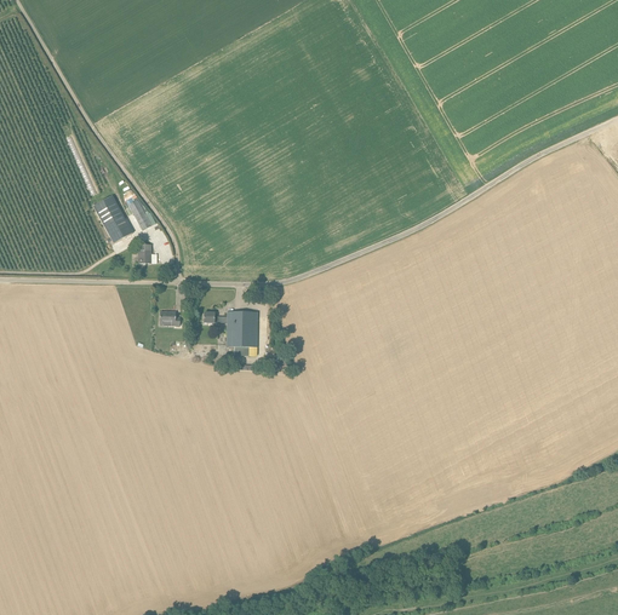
[(136,187),(126,191),(131,200),(139,195),(136,187)]
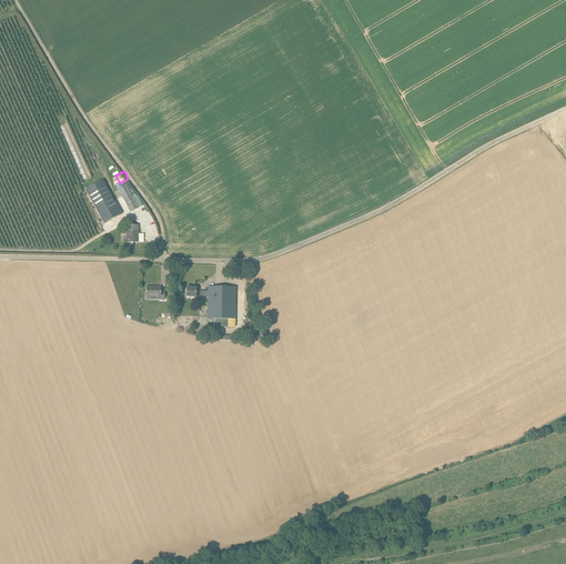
[(107,220),(123,211),(104,177),(88,185),(107,220)]
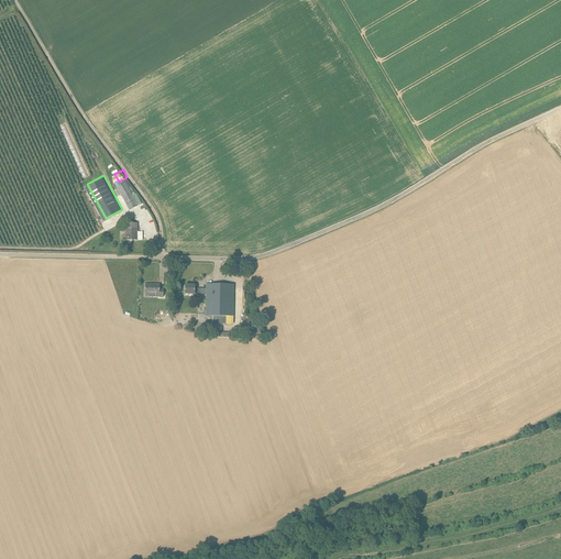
[(131,206),(140,201),(127,178),(119,183),(131,206)]
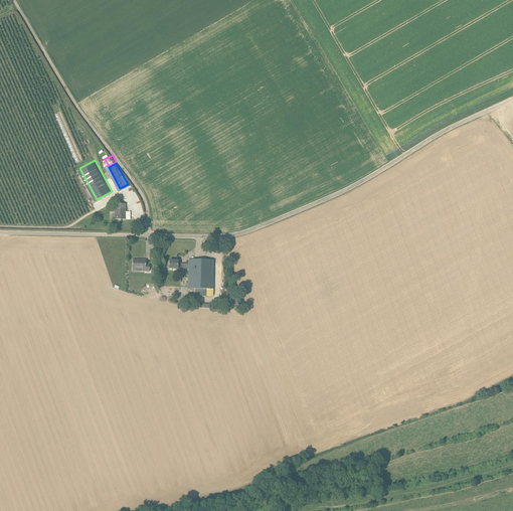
[(117,216),(128,216),(128,200),(117,200),(117,216)]
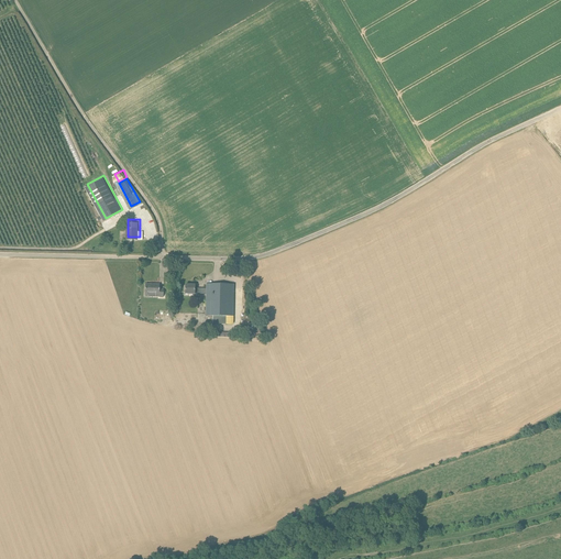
[(235,313),(235,281),(208,280),(208,285),(208,291),(208,311),(235,313)]
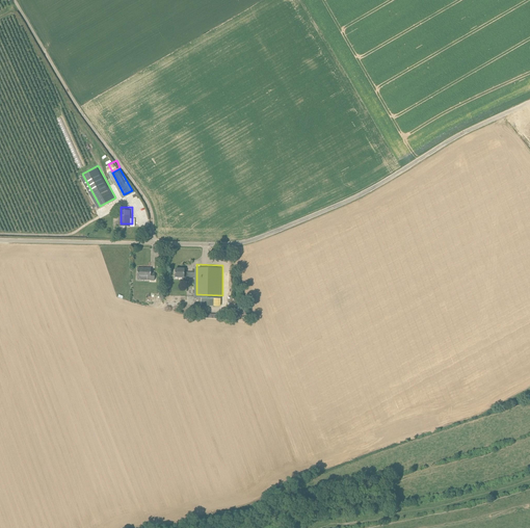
[(156,276),(156,270),(153,270),(153,265),(139,265),(139,273),(138,276),(156,276)]
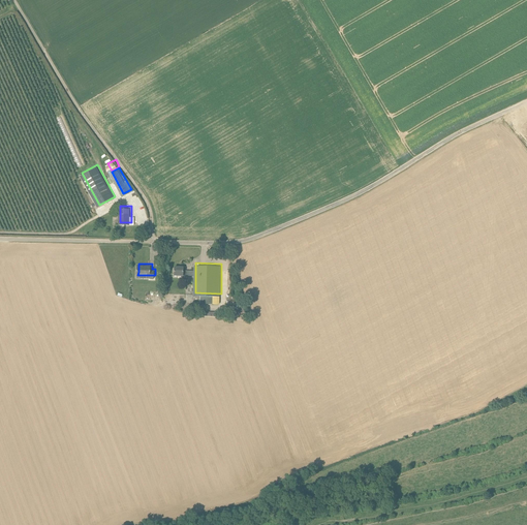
[(185,272),(195,273),(195,268),(185,267),(185,265),(176,264),(176,273),(185,273),(185,272)]
